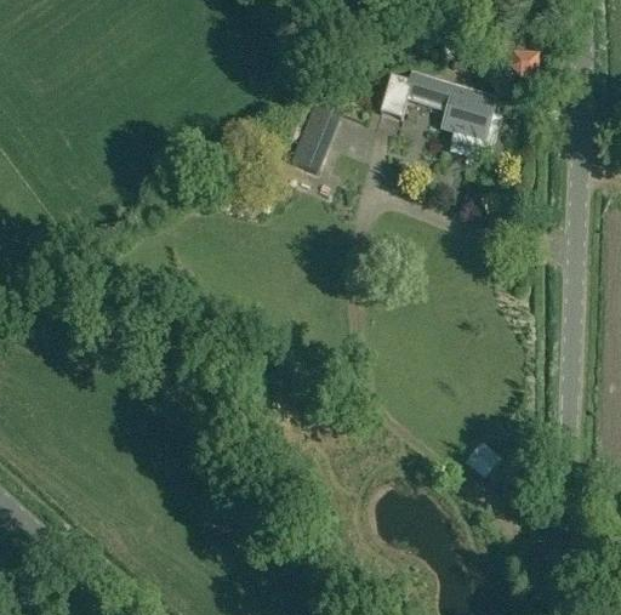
[(512,66),(522,78),(537,78),(539,52),(512,51),(512,66)]
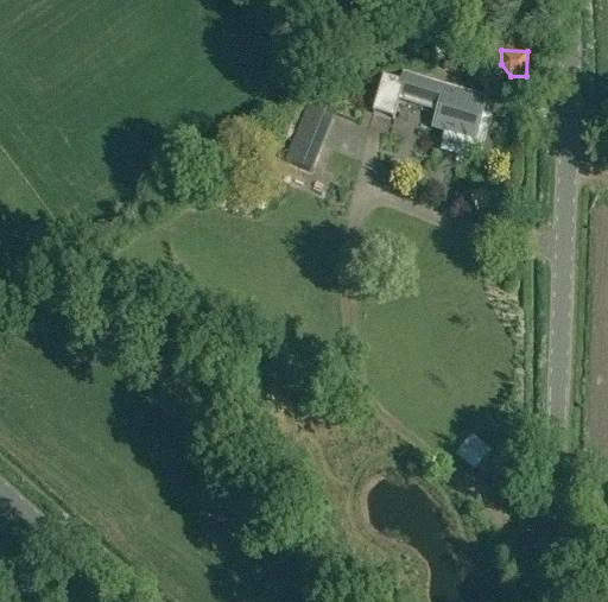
[(435,124),(444,126),(441,138),(480,150),(491,112),(483,108),(486,97),(406,71),(405,78),(384,71),(374,106),(394,112),(400,93),(439,106),(435,124)]
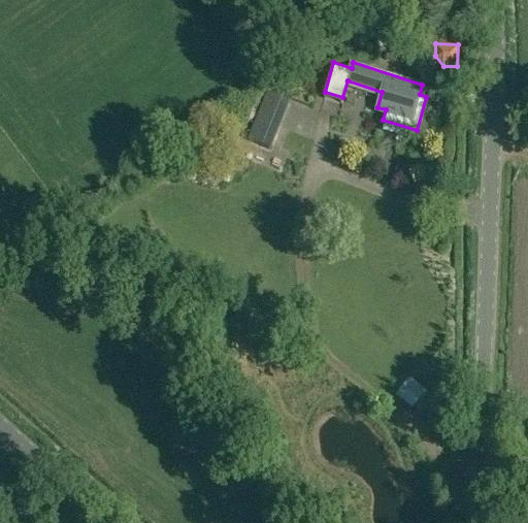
[(302,92),(287,94),(292,122),(307,120),(302,92)]
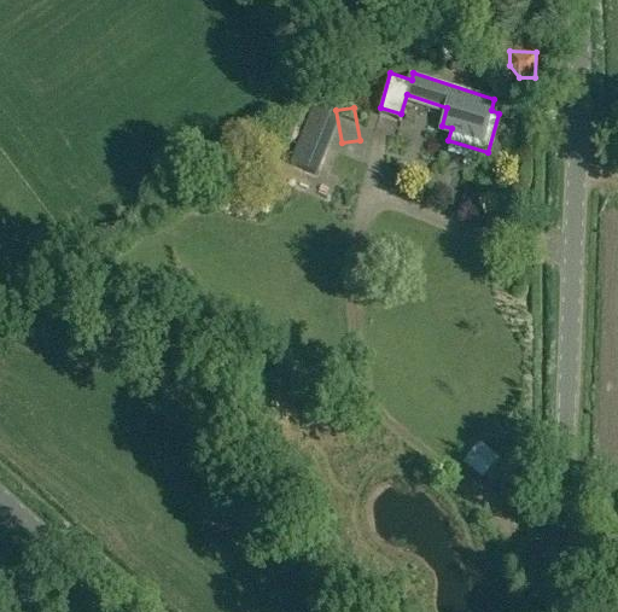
[(327,141),(302,132),(291,159),(315,169),(327,141)]
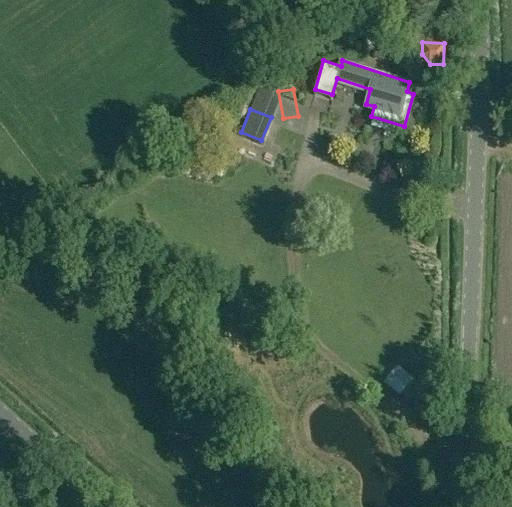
[(405,357),(389,374),(405,388),(421,372),(405,357)]
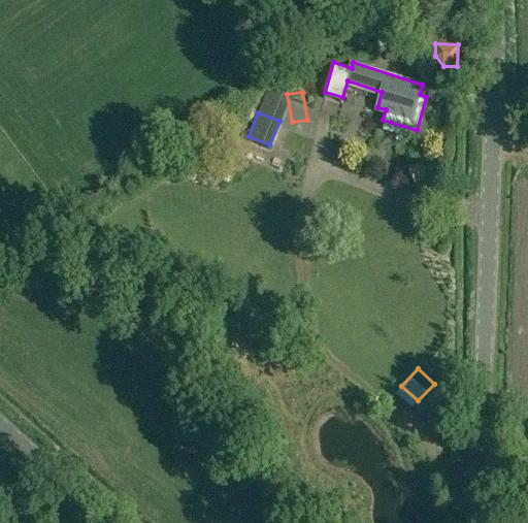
All buildings are outlined.
